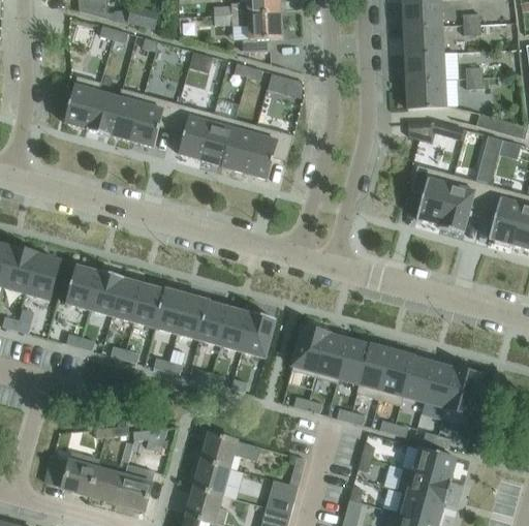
[(78,0),(80,10),(107,19),(106,0),(78,0)]
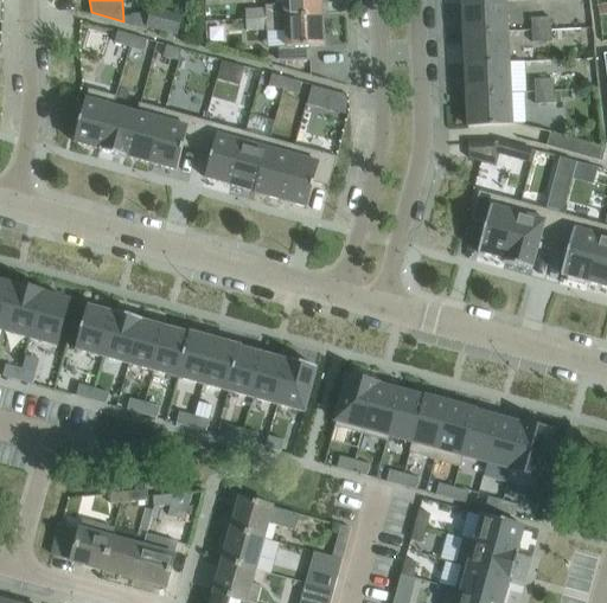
[(323,14),(320,0),(285,0),(285,2),(266,4),(266,6),(266,17),(323,14)]
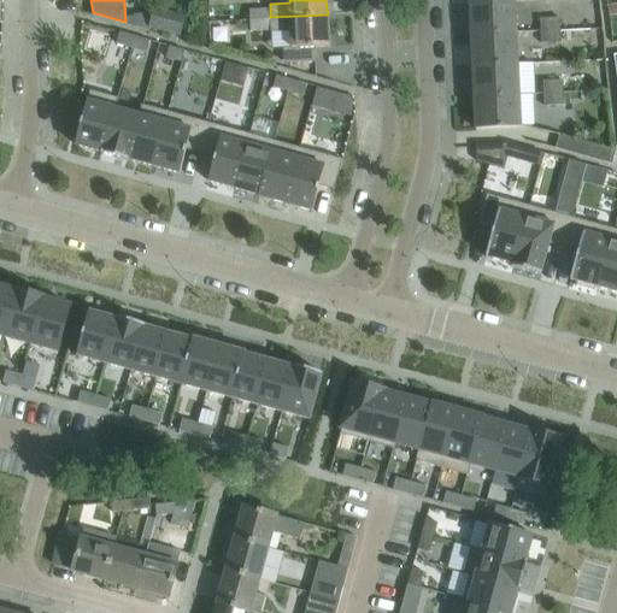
[(516,29),(515,0),(469,0),(470,31),(516,29)]
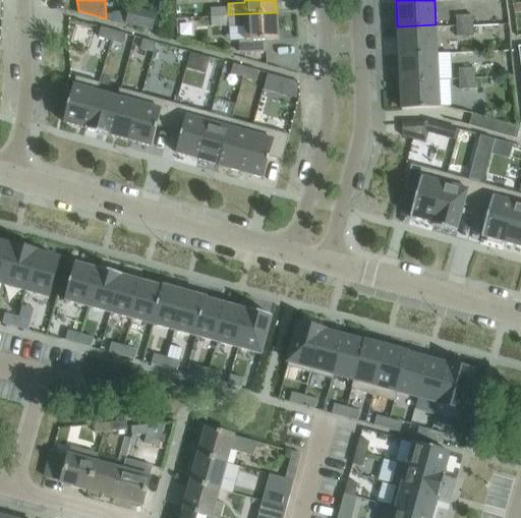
[(125,20),(152,29),(157,11),(130,3),(125,20)]
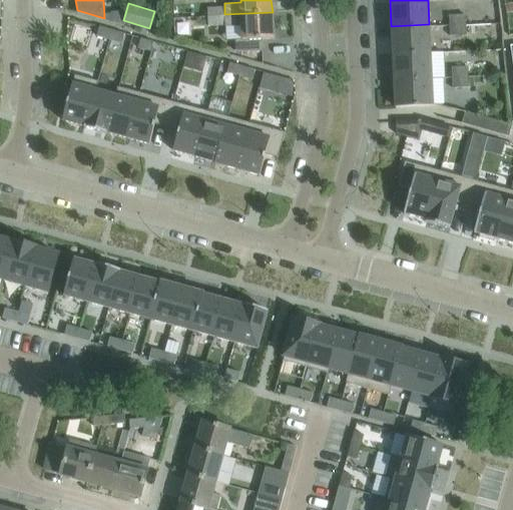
[(224,14),(224,5),(207,6),(207,15),(224,14)]
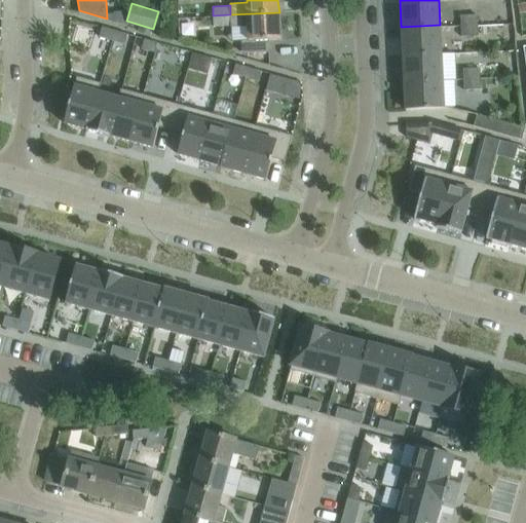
[(280,37),(279,12),(230,14),(231,23),(231,26),(248,25),(249,38),(243,38),(243,51),(268,50),(268,37),(280,37)]
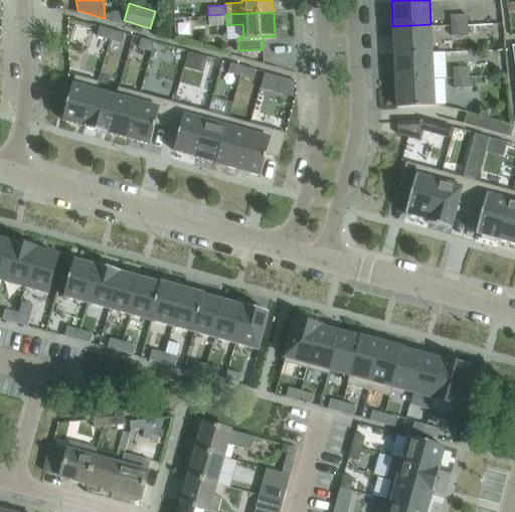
[(451,13),(451,23),(468,23),(468,12),(451,13)]
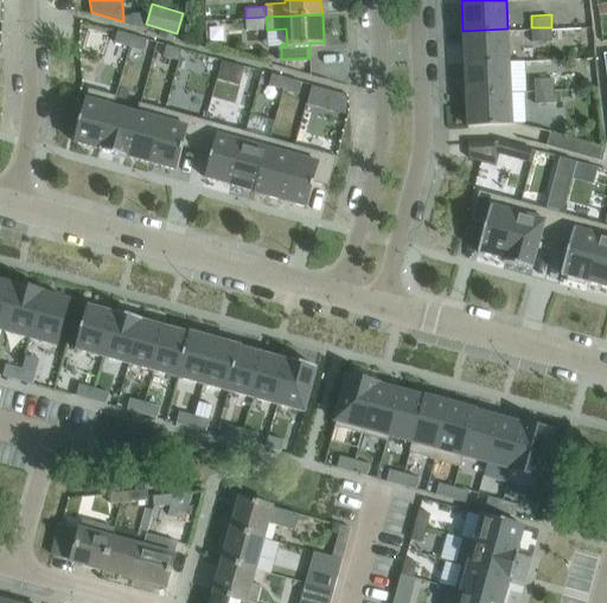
[(267,26),(266,17),(246,18),(247,27),(267,26)]
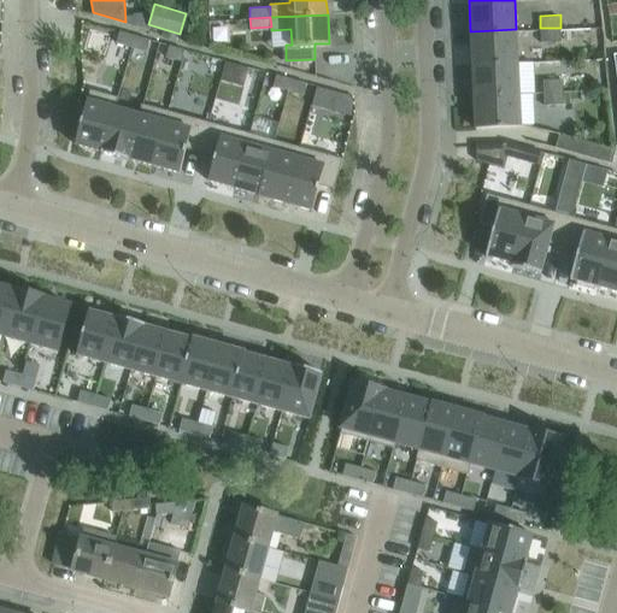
[(589,27),(560,28),(540,28),(541,41),(560,40),(560,41),(591,40),(589,27)]
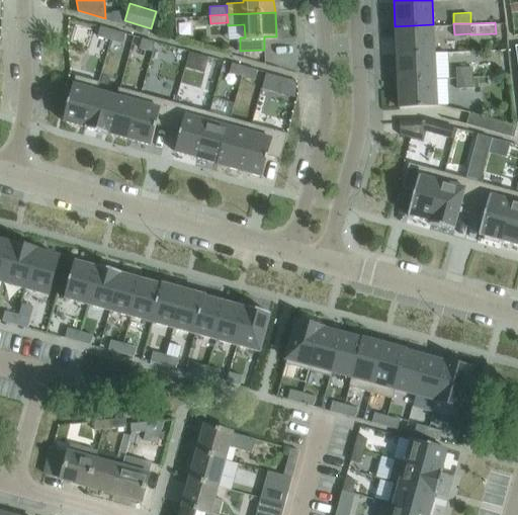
[(100,24),(97,34),(110,37),(113,28),(100,24)]
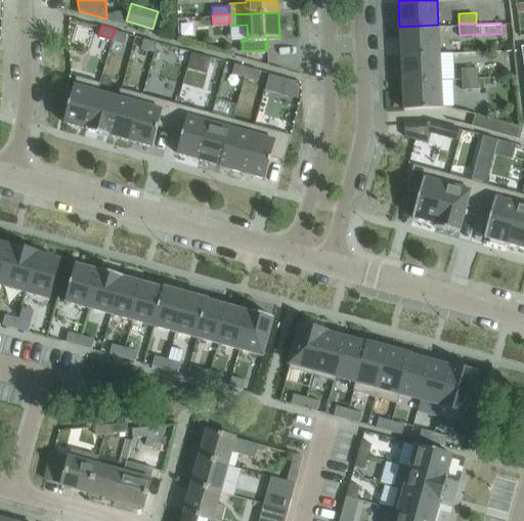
[(440,52),(438,25),(399,27),(401,53),(440,52)]
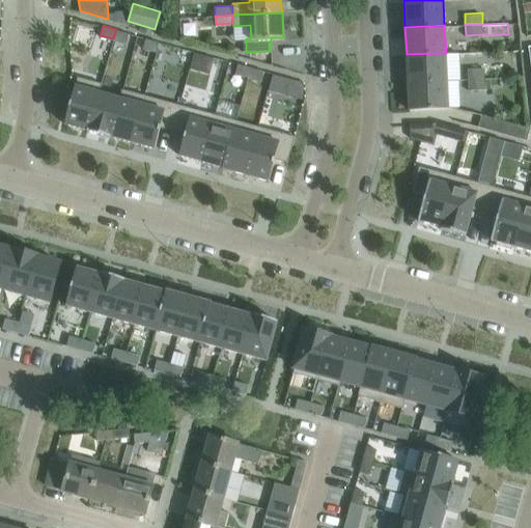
[(116,29),(113,38),(126,43),(129,32),(116,29)]
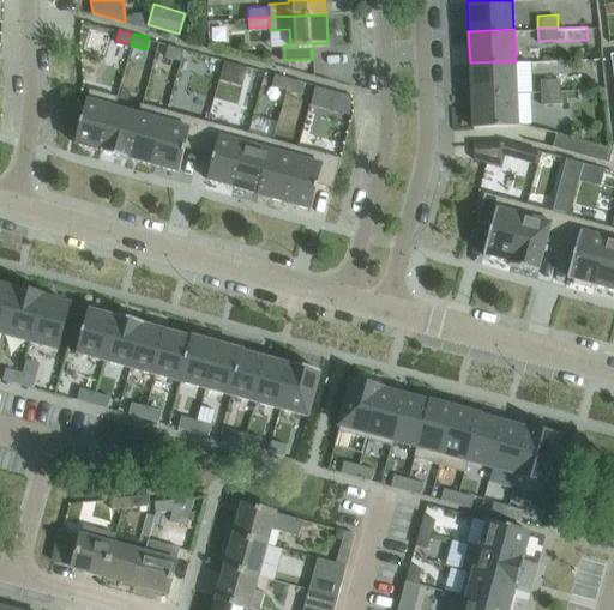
[(168,43),(164,54),(180,59),(184,47),(168,43)]
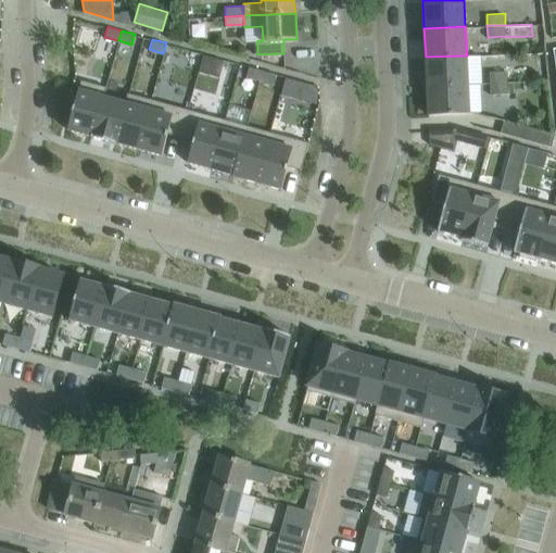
[(468,84),(467,55),(426,57),(427,86),(468,84)]
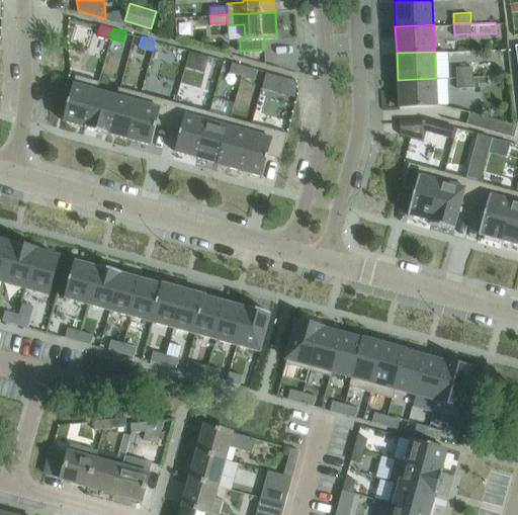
[(232,61),(229,71),(242,74),(244,65),(232,61)]
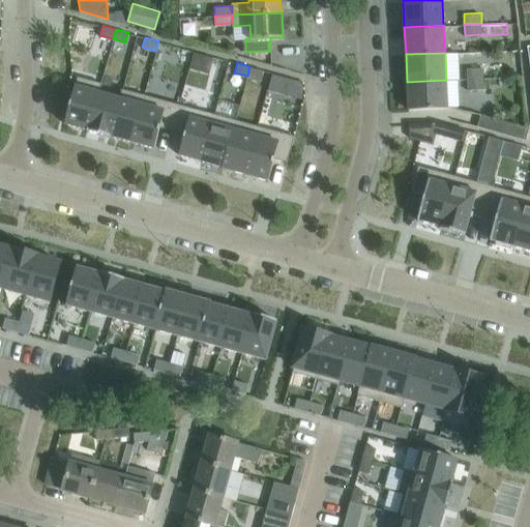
[(249,66),(247,76),(260,80),(263,69),(249,66)]
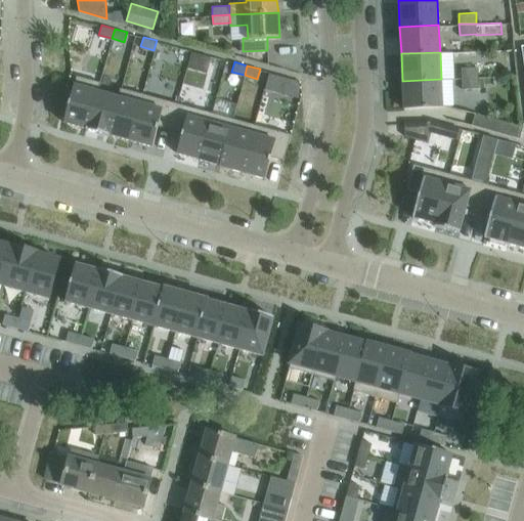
[(478,77),(478,66),(461,67),(462,77),(478,77)]
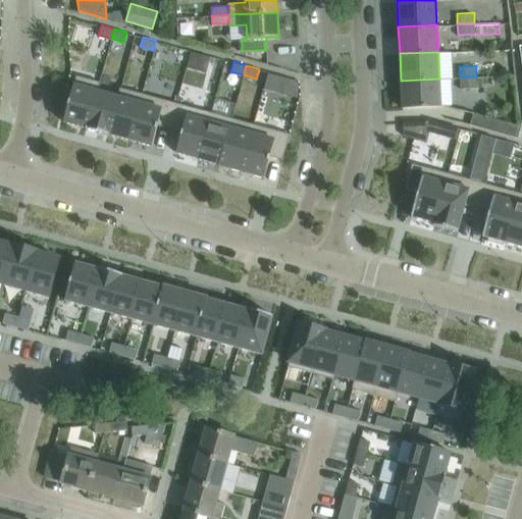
[(267,71),(263,88),(299,97),(299,81),(295,79),(267,71)]
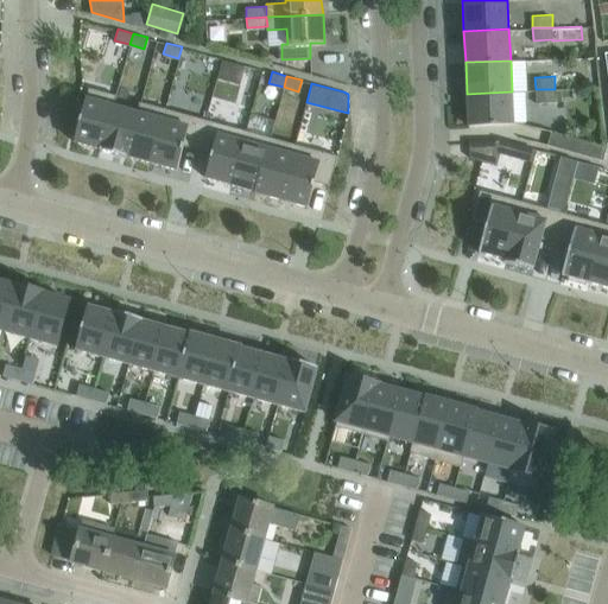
[(88,87),(74,140),(100,147),(101,147),(113,105),(114,106),(116,94),(88,87)]
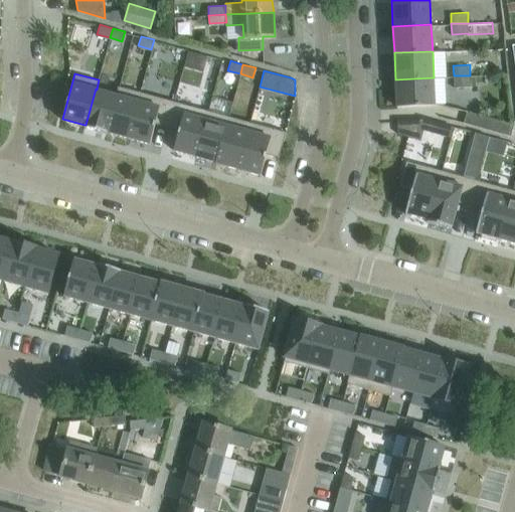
[(471,86),(470,75),(454,75),(454,87),(471,86)]
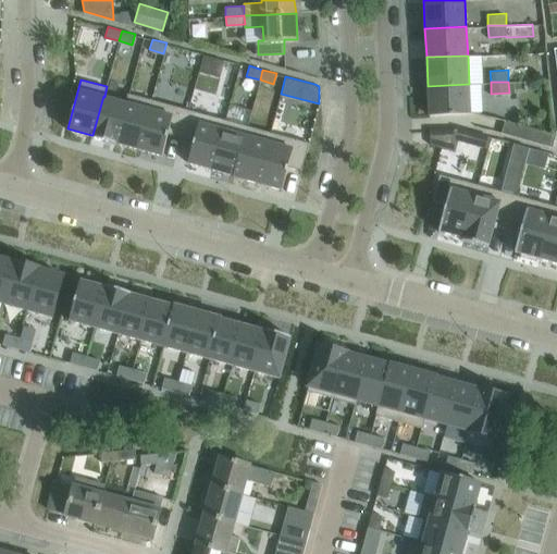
[(470,112),(469,84),(428,86),(429,114),(470,112)]
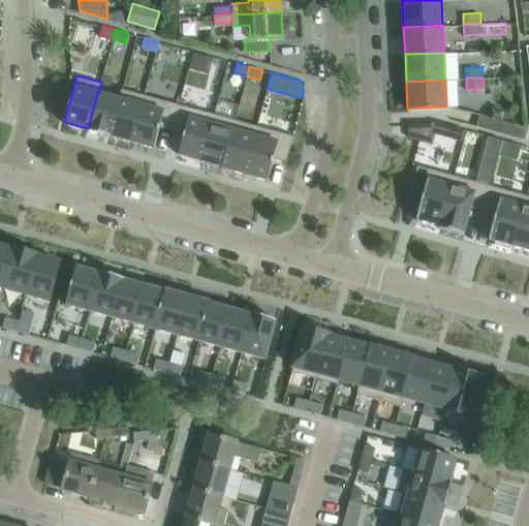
[(119,97),(110,134),(111,134),(131,140),(144,93),(121,88),(118,97),(119,97)]
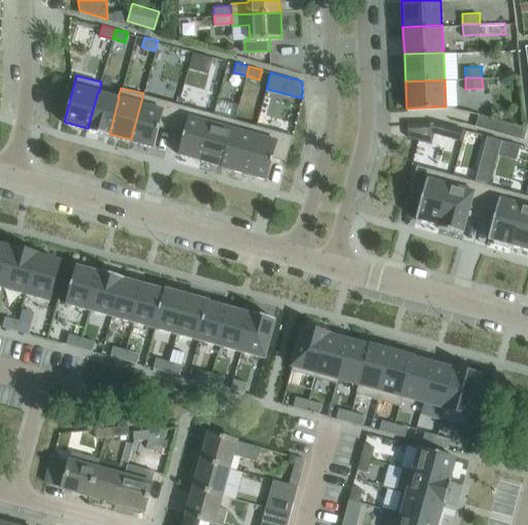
[(87,128),(87,129),(109,135),(110,134),(109,134),(119,97),(118,97),(99,92),(98,91),(88,128),(87,128)]
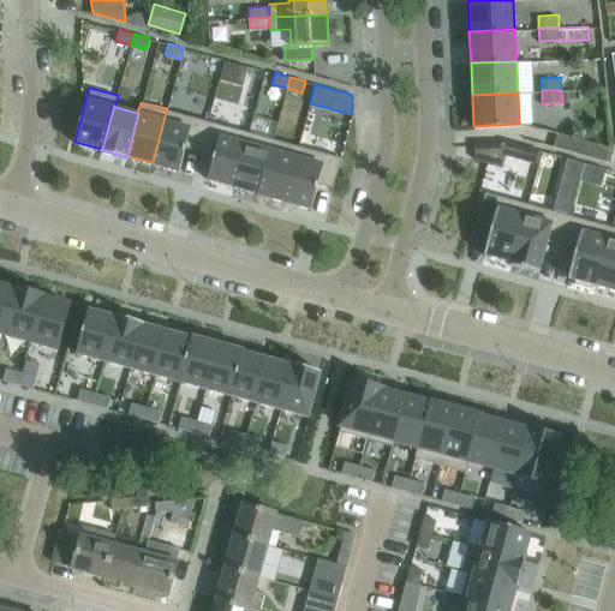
[(167,108),(153,162),(178,169),(185,145),(199,150),(208,120),(167,108)]
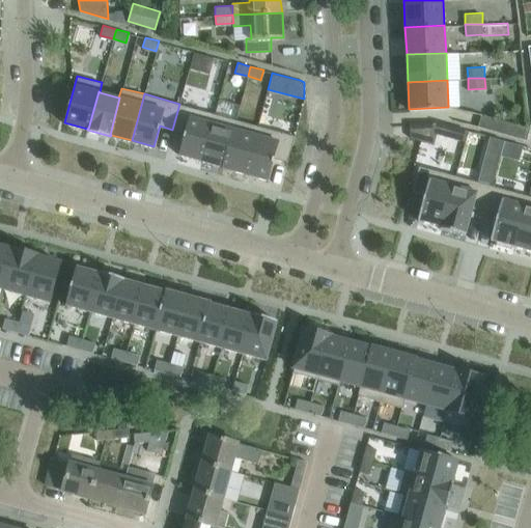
[(179,104),(172,130),(185,133),(179,154),(201,160),(215,113),(179,104)]
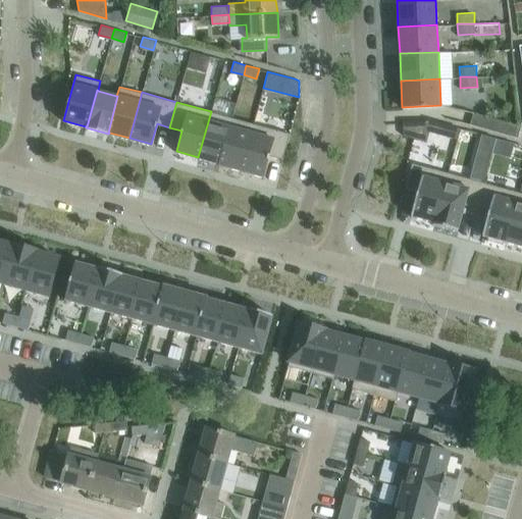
[(211,111),(198,157),(218,162),(219,163),(231,117),(211,111)]
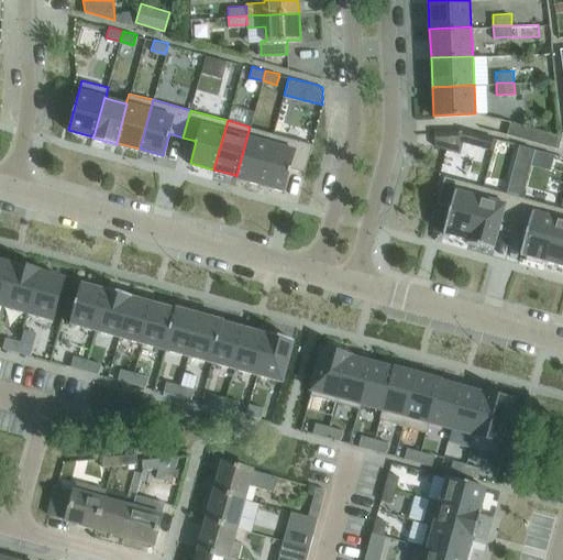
[(532,140),(536,128),(510,120),(506,133),(532,140)]
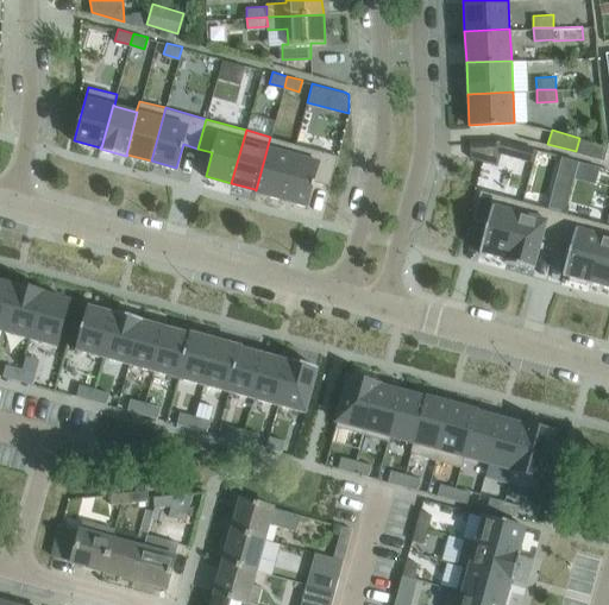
[(255,189),(255,191),(281,199),(295,143),(270,137),(256,190),(255,189)]
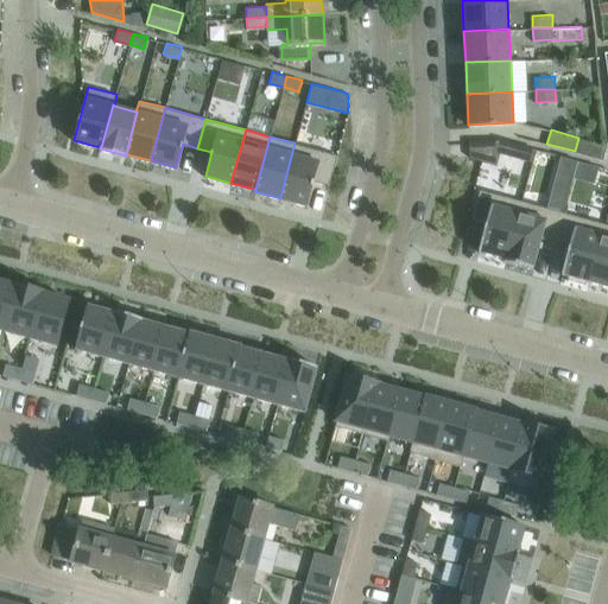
[(606,145),(578,138),(575,151),(602,159),(606,145)]
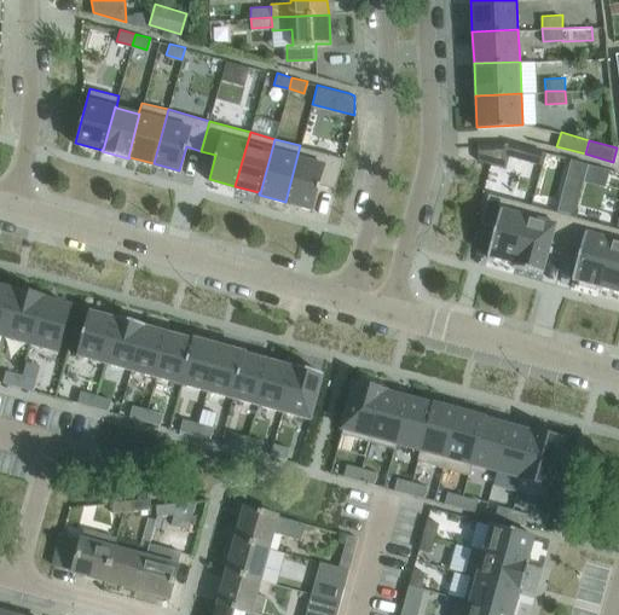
[(503,155),(505,143),(478,144),(479,160),(504,166),(507,156),(503,155)]
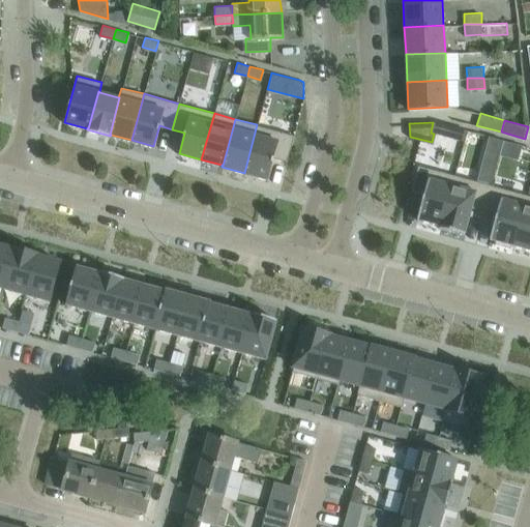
[(257,124),(244,173),(268,179),(273,157),(287,160),(294,135),(257,124)]
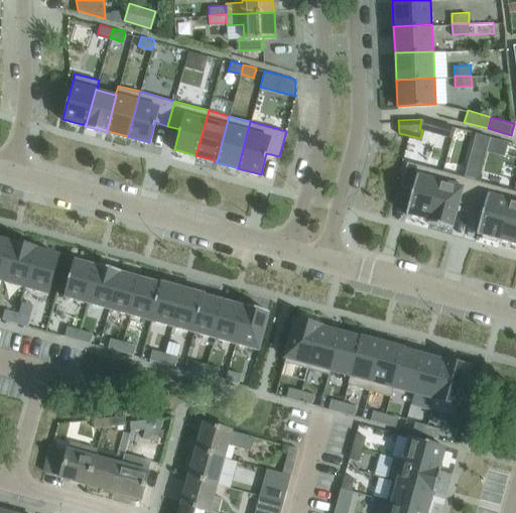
[(475,132),(471,149),(485,153),(490,136),(475,132)]
